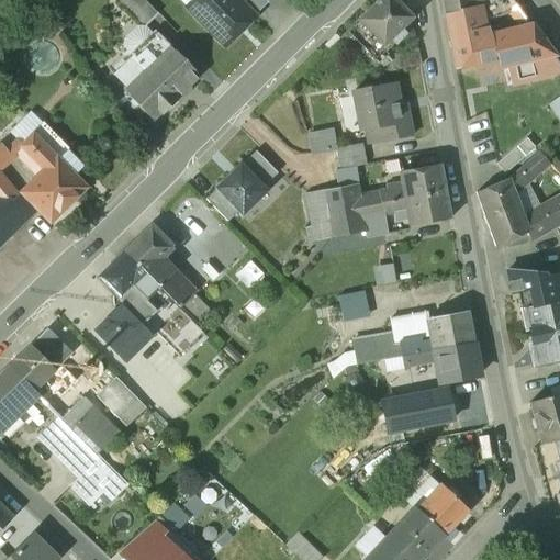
[(160,12),(148,0),(123,0),(147,24),(160,12)]
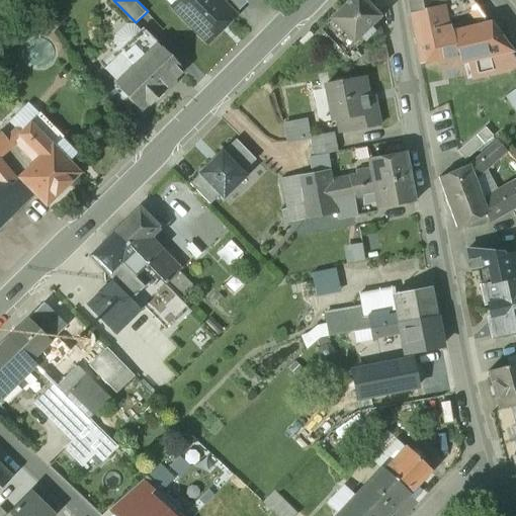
[(208,40),(236,14),(222,0),(179,0),(174,6),(208,40)]
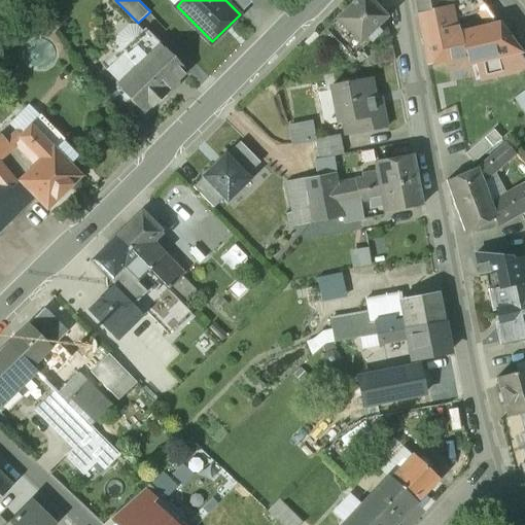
[(225,0),(240,14),(253,1),(252,0),(225,0)]
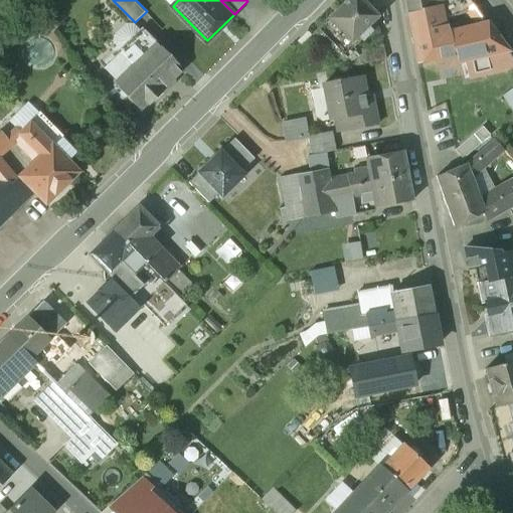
[(378,15),(363,0),(347,0),(330,17),(353,40),(353,39),(358,33),(364,39),(372,30),(367,25),(378,15)]
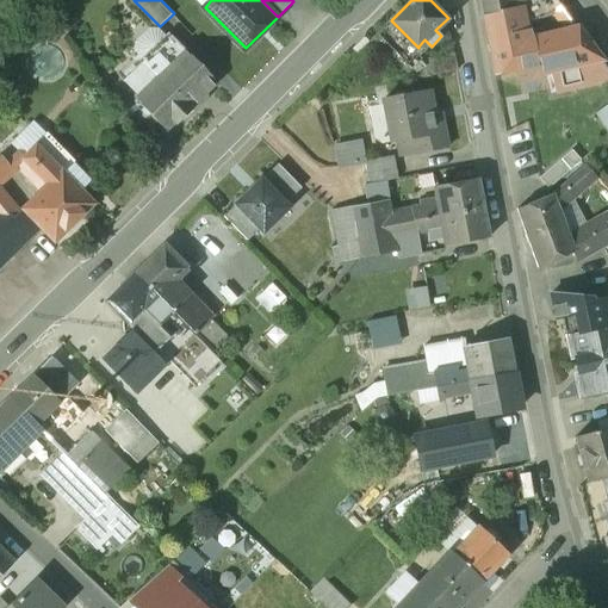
[(481,0),(484,14),(509,8),(509,4),(508,0),(481,0)]
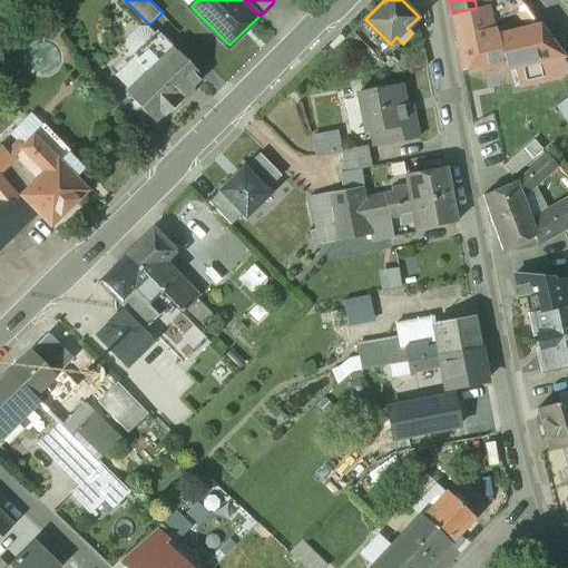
[(485,0),(476,3),(476,8),(485,5),(488,20),(527,7),(521,0),(485,0)]
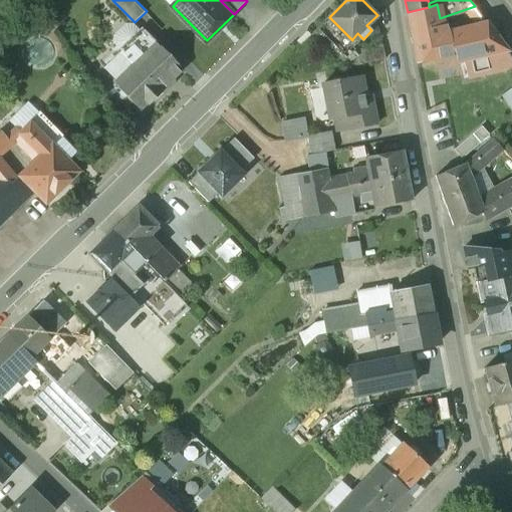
[(429,7),(408,12),(419,59),(438,54),(439,58),(454,54),(456,61),(465,59),(507,49),(487,22),(477,26),(450,35),(448,30),(443,31),(440,18),(437,4),(429,7)]
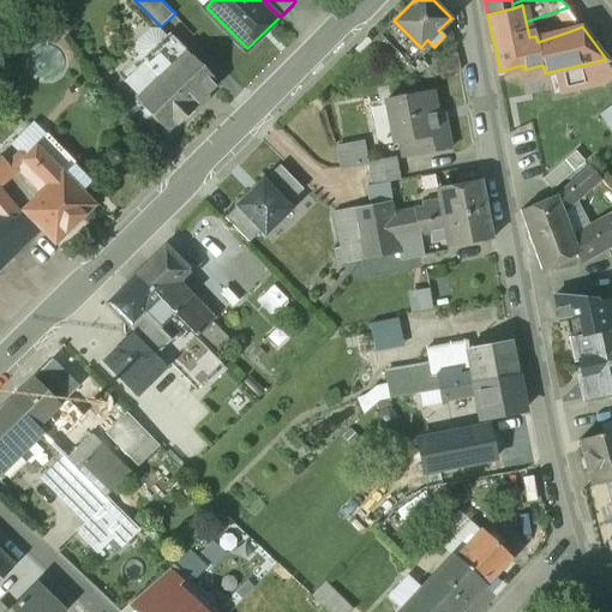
[(573,15),(564,19),(570,31),(582,27),(573,15)]
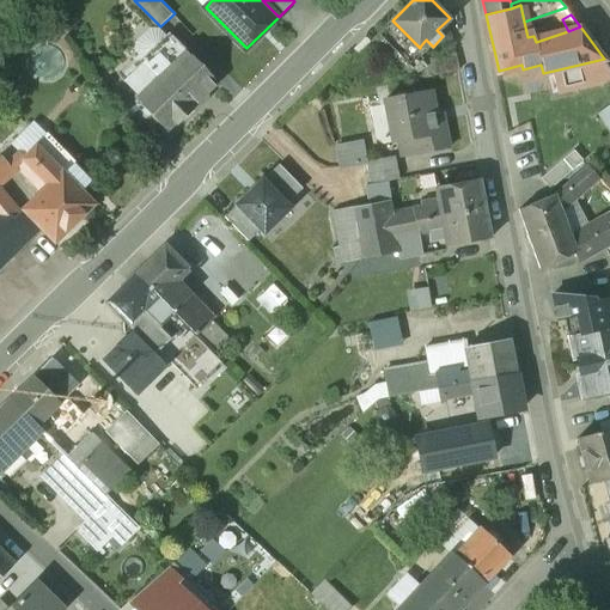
[(392,20),(372,40),(403,71),(407,66),(414,72),(426,60),(420,54),(424,52),(420,47),(420,48),(392,20)]
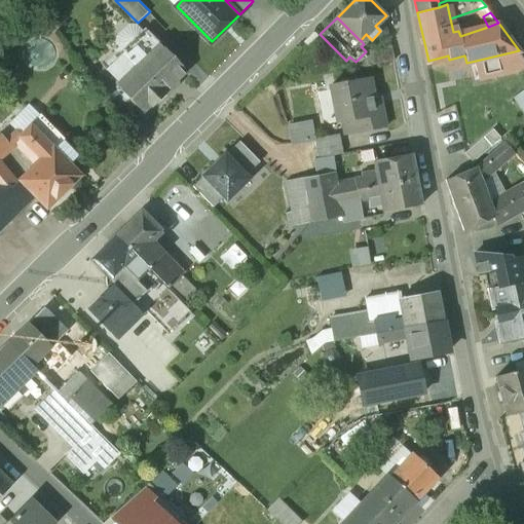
[(162,42),(118,83),(126,91),(124,94),(129,99),(132,97),(145,112),(152,105),(154,106),(167,94),(166,91),(189,71),(179,60),(180,59),(176,54),(175,55),(162,42)]
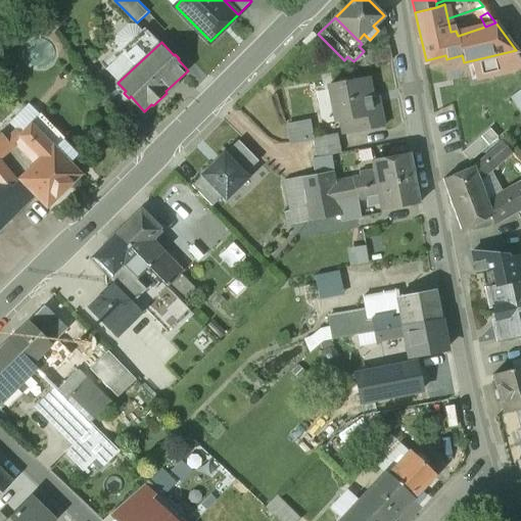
[(384,46),(368,52),(368,57),(369,63),(392,59),(390,44),(384,46)]
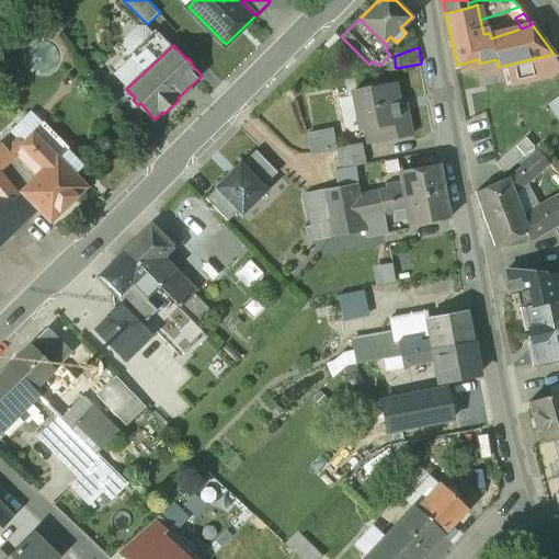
[(558,60),(554,54),(508,65),(511,82),(558,71),(557,66),(558,66),(558,60)]
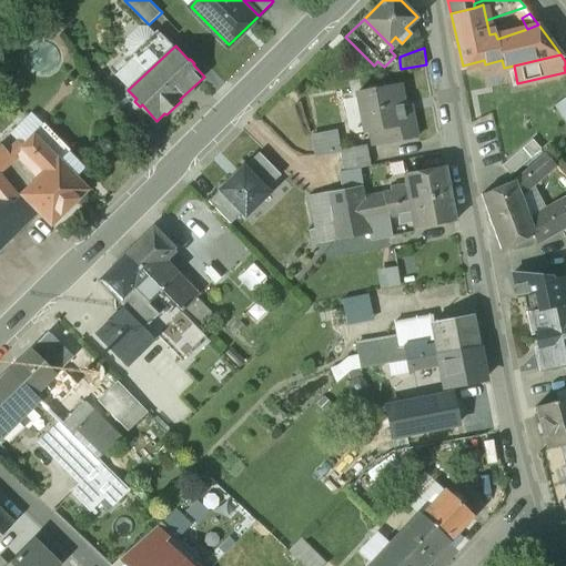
[(400,83),(359,91),(366,131),(371,130),(373,144),(418,135),(413,110),(405,111),(400,83)]
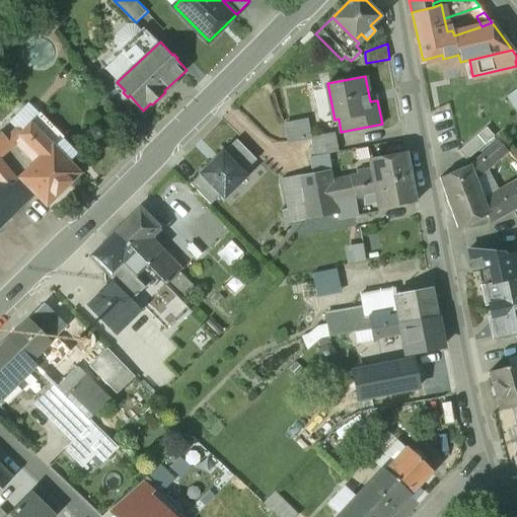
[(516,88),(508,95),(516,106),(516,88)]
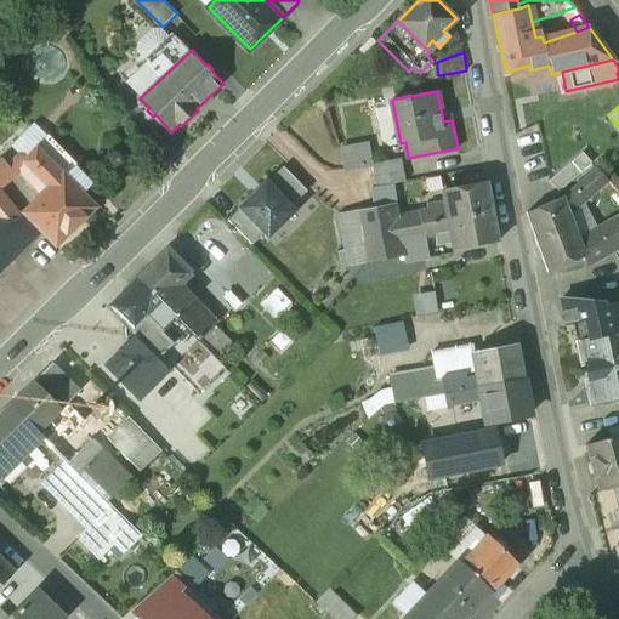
[(78,163),(47,134),(26,157),(22,153),(10,165),(13,170),(18,165),(37,186),(32,191),(38,198),(20,214),(21,216),(27,211),(44,230),(58,244),(97,205),(84,191),(94,182),(77,165),(78,163)]
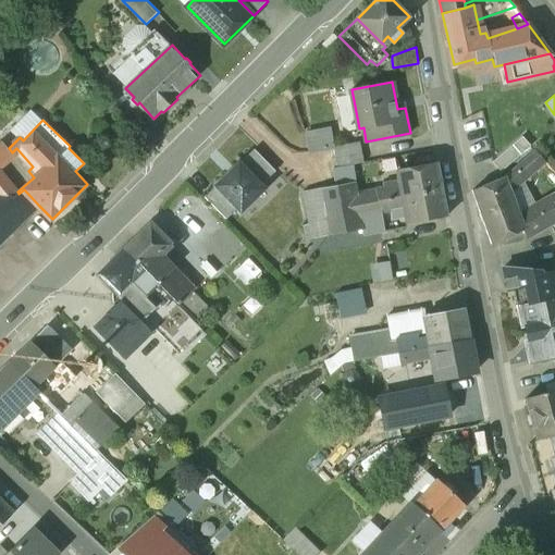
[(332,128),(306,133),(309,151),(335,147),(335,146),(332,128)]
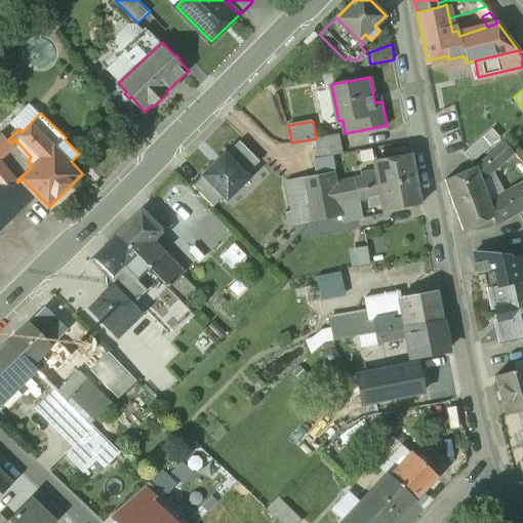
[(2,132),(0,134),(0,154),(11,144),(8,139),(2,132)]
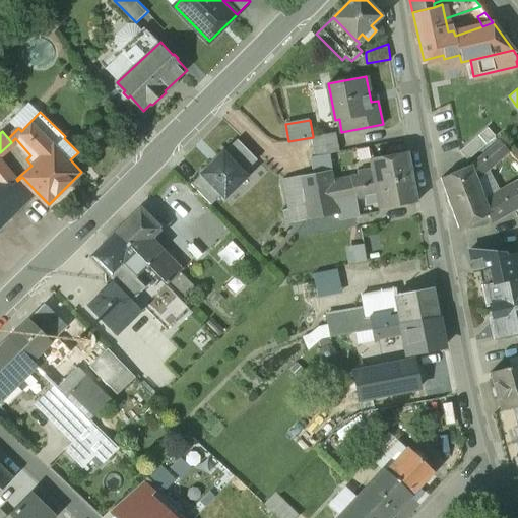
[(336,131),(313,136),(313,137),(316,155),(340,150),(336,131)]
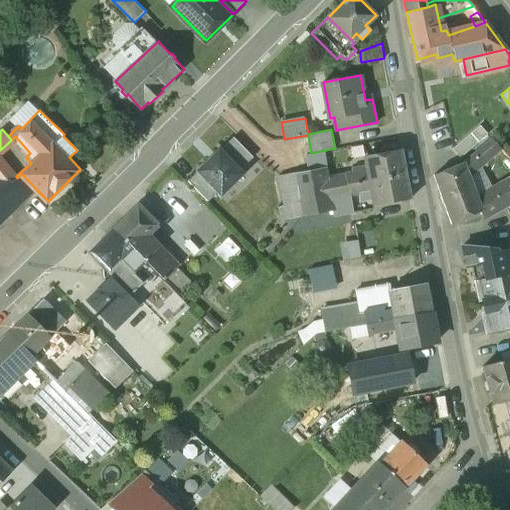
[(509,139),(501,129),(492,137),(500,147),(505,151),(509,146),(509,139)]
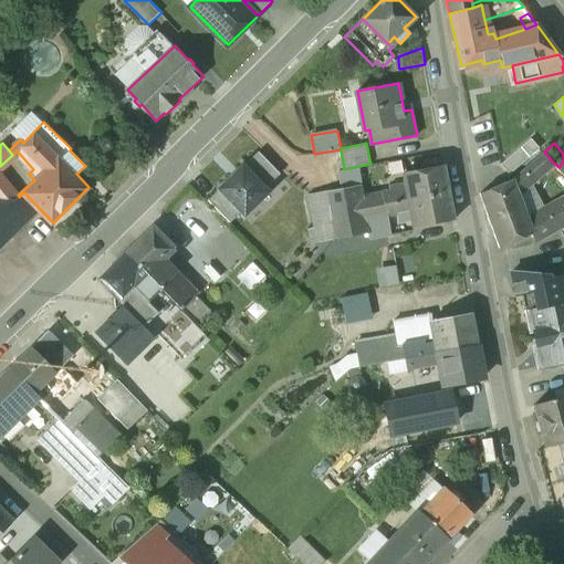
[(259,152),(218,190),(240,212),(280,174),(259,152)]
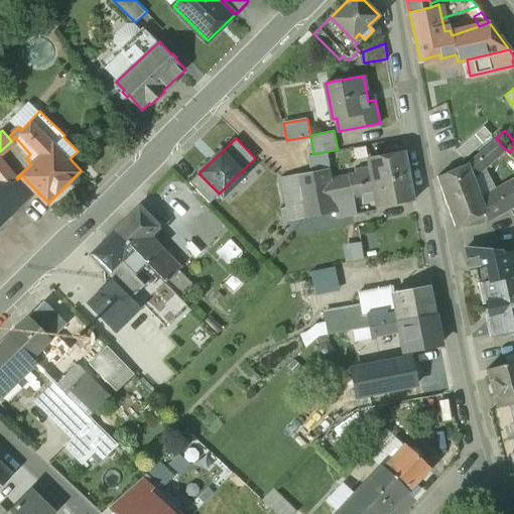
[(496,138),(468,162),(472,174),(475,173),(504,148),(496,138)]
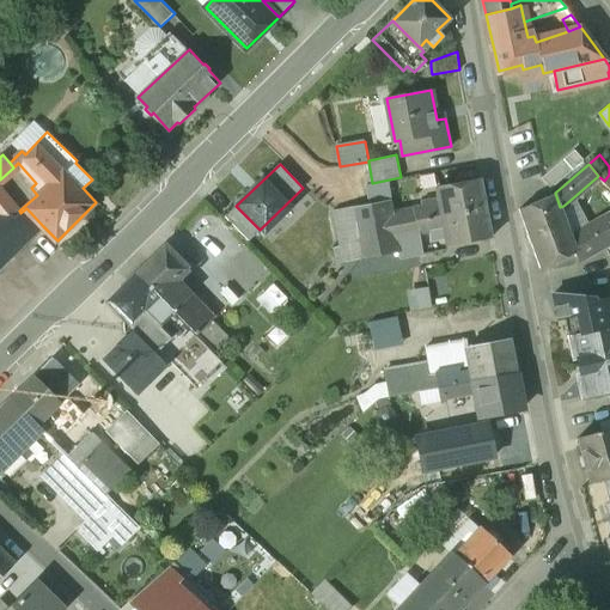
[(480,178),(439,185),(443,205),(444,215),(486,208),(480,178)]
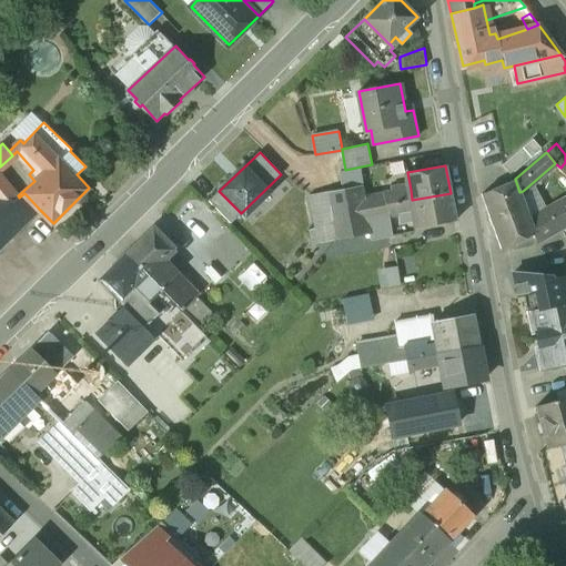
[(18,195),(0,173),(0,203),(4,210),(19,198),(18,195)]
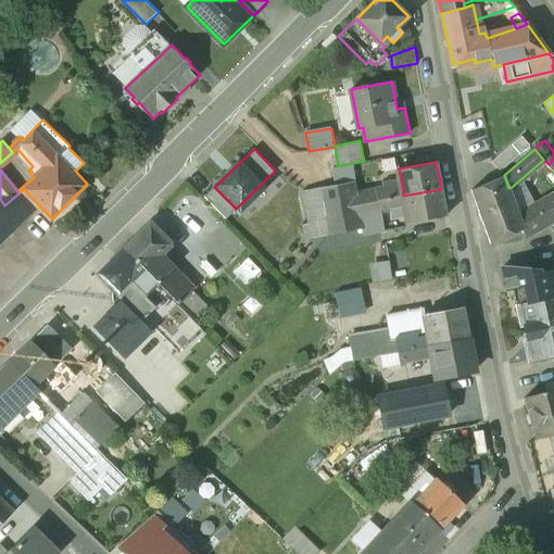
[(508,188),(504,175),(473,189),(483,221),(515,208),(508,188)]
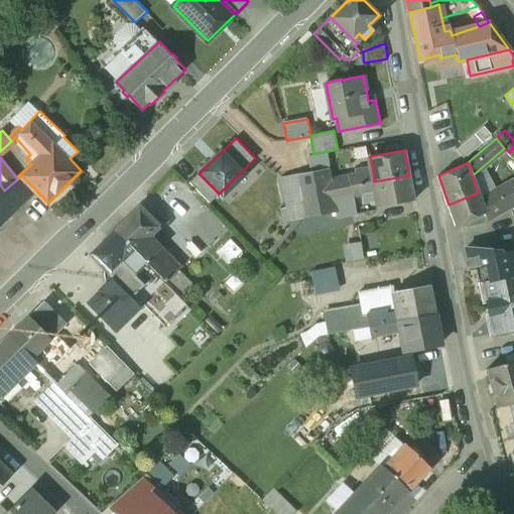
[(329,167),(297,173),(300,196),(332,190),(331,180),(329,167)]
